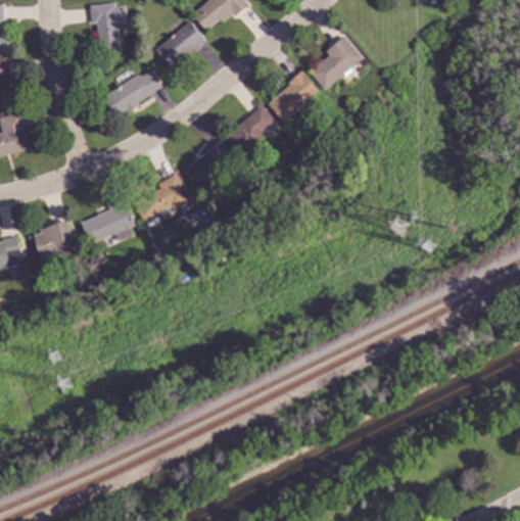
[(243,0),(247,5),(235,15),(232,12),(224,20),(222,18),(207,30),(193,13),(209,0),(243,0)]
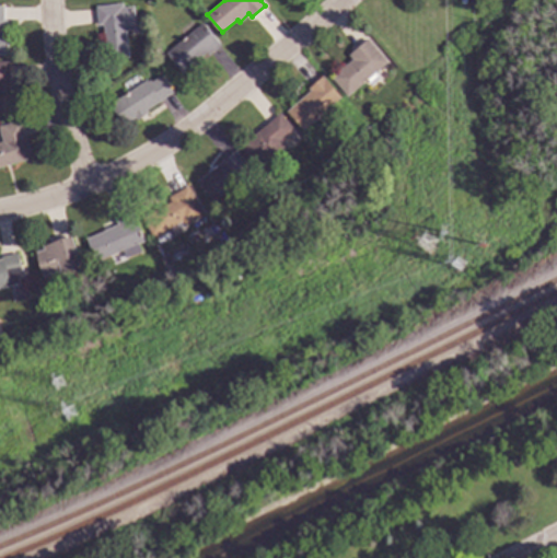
[(0,53),(9,53),(8,3),(0,2),(0,53)]
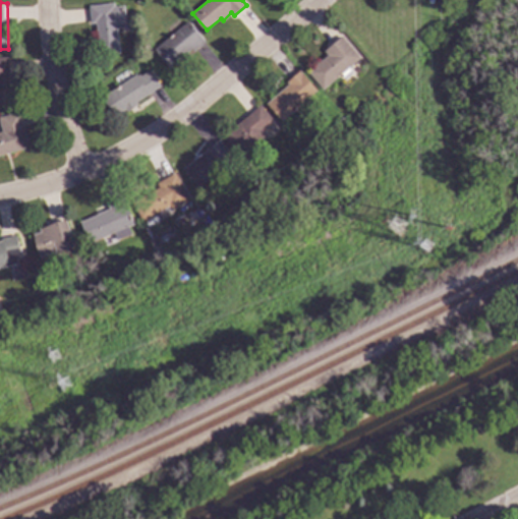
[(116,6),(126,5),(128,26),(118,27),(121,52),(101,55),(98,21),(94,21),(92,5),(116,2),(116,6)]
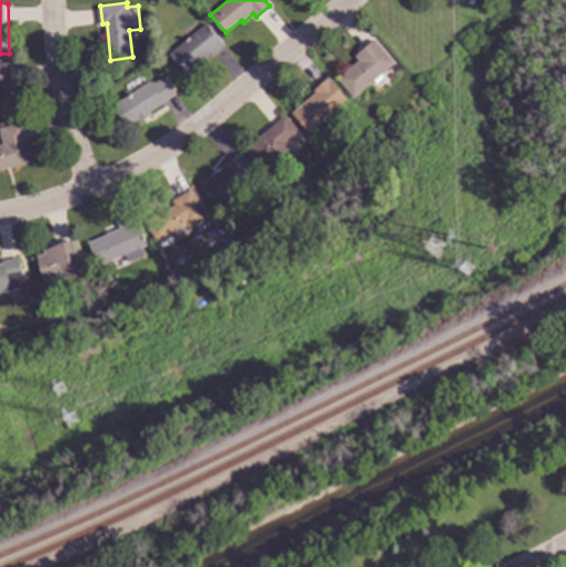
[(225,45),(211,56),(209,52),(186,73),(169,55),(205,22),(225,45)]
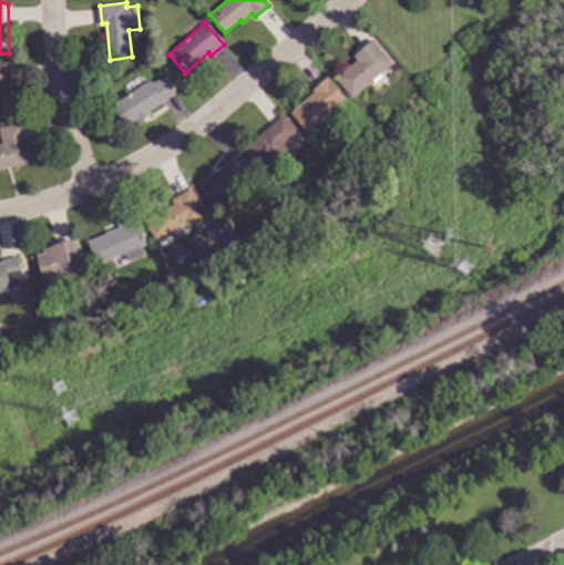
[(393,61),(351,96),(336,76),(358,59),(354,54),(373,38),(393,61)]
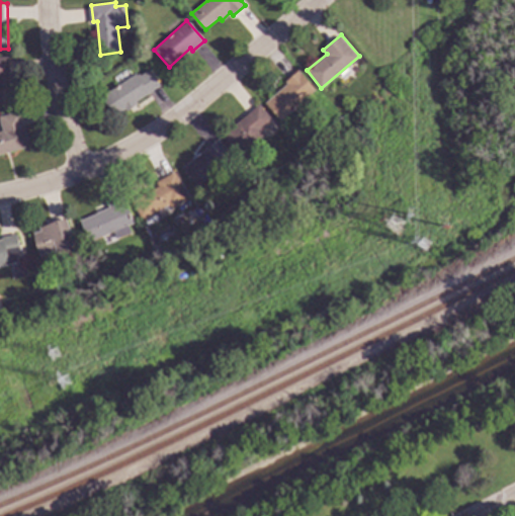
[(8,78),(4,78),(3,103),(0,103),(0,56),(8,57),(8,78)]
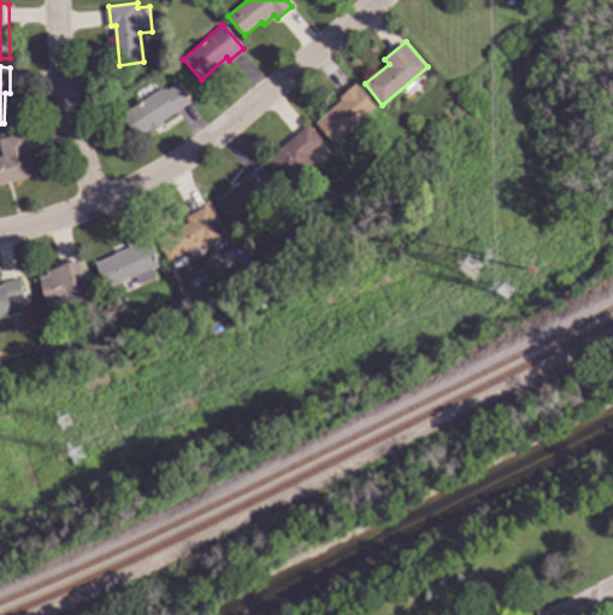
[(376,106),(334,142),(317,122),(343,100),(340,97),(357,82),(376,106)]
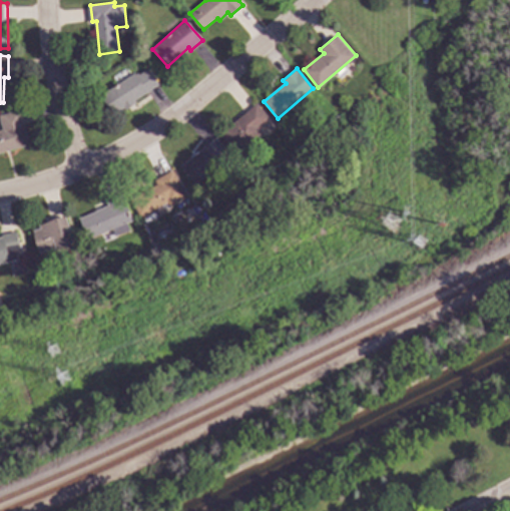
[(157,84),(135,99),(136,101),(126,108),(125,106),(113,114),(100,94),(133,71),(137,76),(146,69),(157,84)]
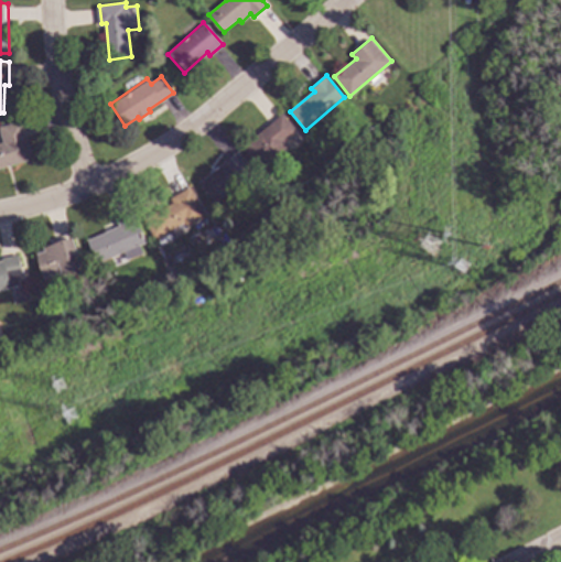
[(297,130),(286,140),(290,146),(262,169),(244,147),(258,136),(257,133),(282,112),(297,130)]
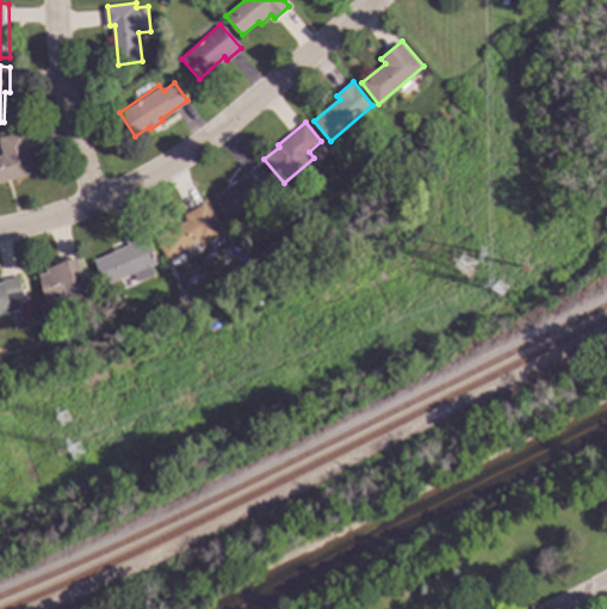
[(36,170),(0,180),(0,154),(5,153),(0,137),(24,129),(36,170)]
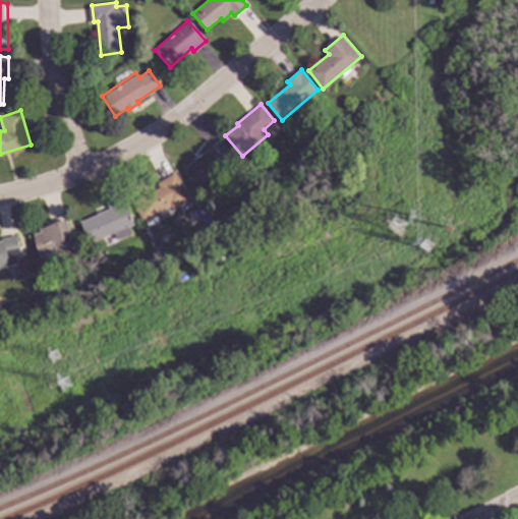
[(235,159),(197,185),(184,168),(195,159),(194,158),(206,149),(220,137),(235,159)]
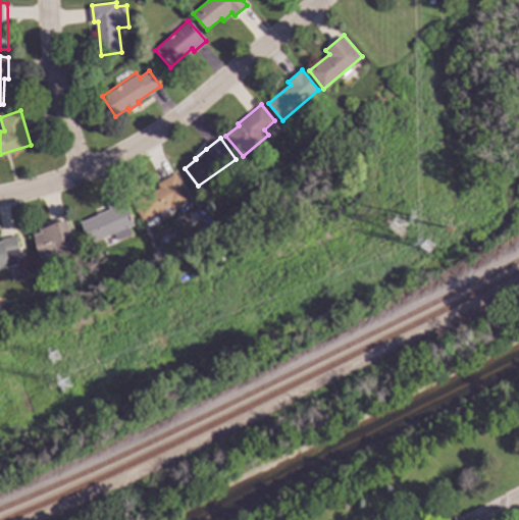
[(191,199),(172,209),(170,204),(144,219),(134,202),(159,187),(157,184),(175,172),(191,199)]
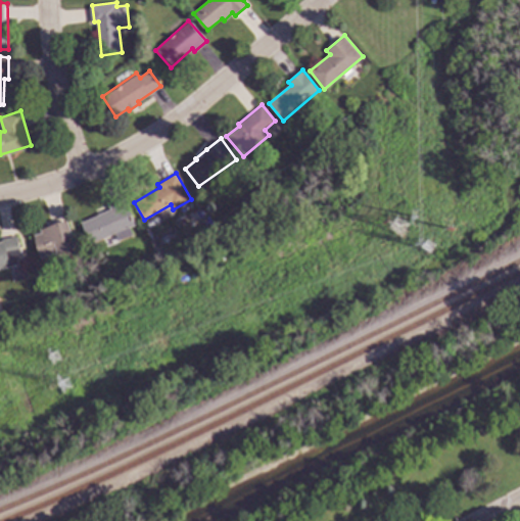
[(136,224),(130,227),(133,234),(117,240),(114,233),(90,243),(82,221),(111,208),(110,205),(126,198),(136,224)]
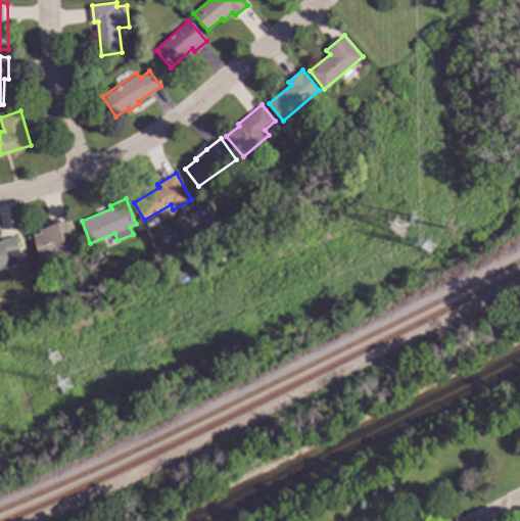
[(67,220),(76,248),(59,253),(58,252),(42,256),(35,234),(42,232),(41,228),(67,220)]
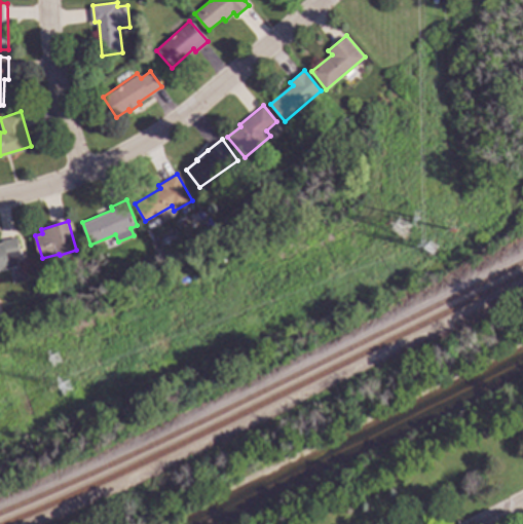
[(20,248),(22,248),(25,264),(0,269),(0,241),(3,241),(2,238),(17,235),(20,248)]
